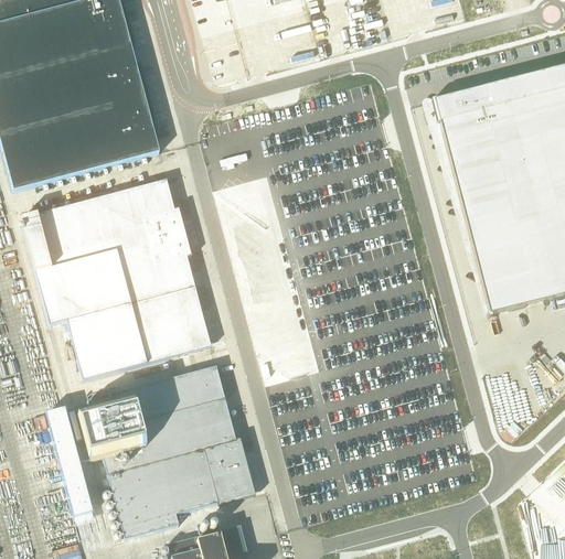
[(0,141),(13,190),(159,150),(153,130),(153,128),(157,128),(156,122),(152,124),(151,119),(155,118),(153,116),(118,125),(107,85),(142,75),(142,73),(139,73),(138,68),(141,68),(139,63),(136,64),(136,62),(131,44),(130,42),(116,45),(110,25),(128,20),(128,18),(125,19),(124,14),(127,13),(125,9),(121,9),(119,0),(0,0),(0,141)]
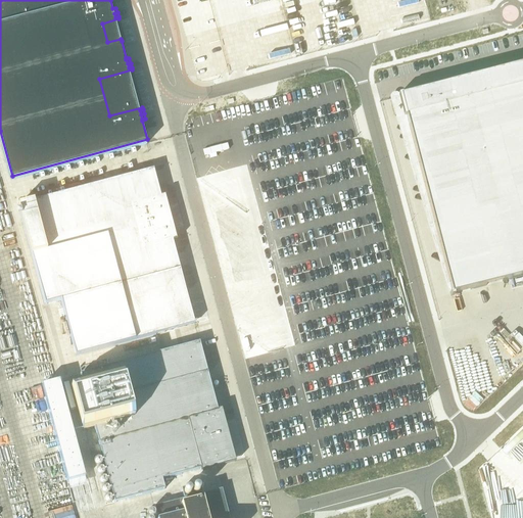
[(522,56),(399,90),(400,91),(452,290),(522,271),(522,56)]
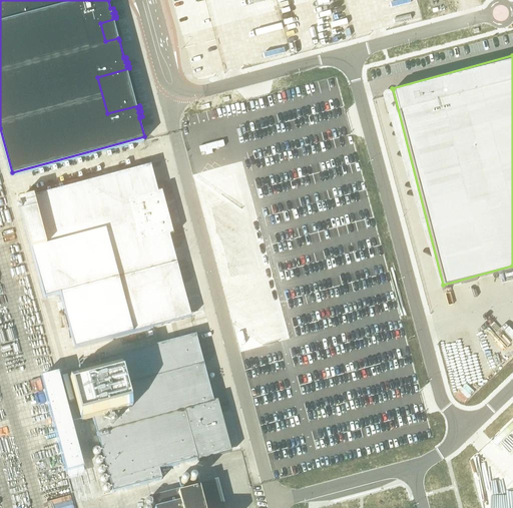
[(151,161),(18,196),(44,295),(60,291),(74,345),(162,322),(156,303),(185,295),(169,232),(169,230),(172,230),(171,225),(169,226),(168,222),(170,221),(169,219),(137,227),(132,208),(164,199),(164,197),(161,197),(160,193),(163,193),(161,188),(158,189),(158,188),(151,161)]
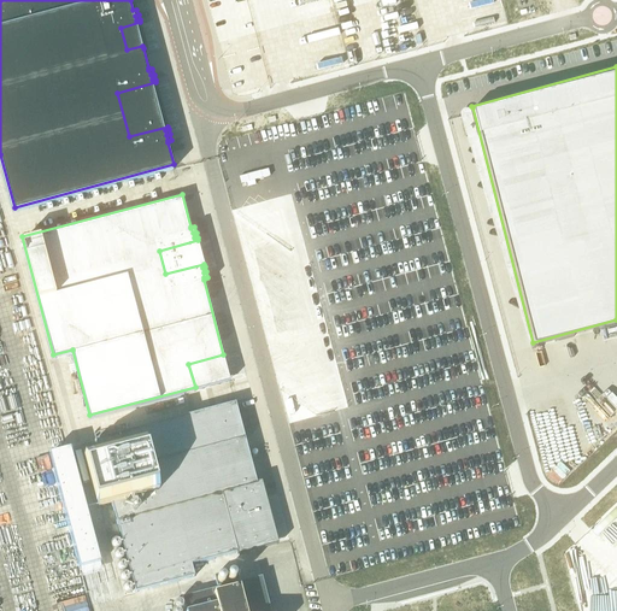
[(98,447),(84,451),(99,504),(112,500),(135,587),(194,571),(192,560),(238,547),(227,505),(265,494),(265,492),(262,492),(260,488),(264,487),(262,479),(258,480),(235,398),(95,435),(98,447)]
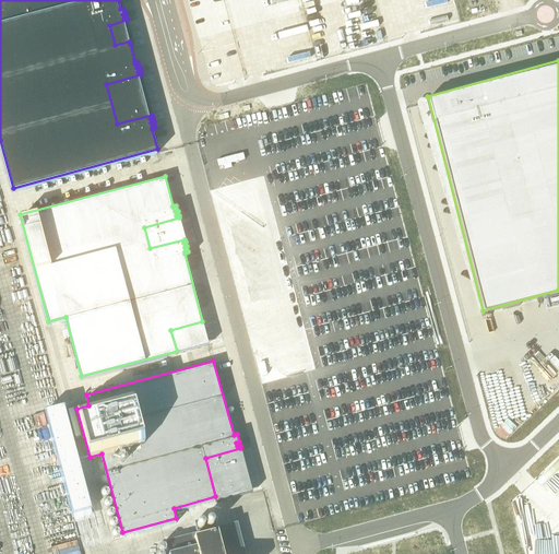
[(66,401),(45,408),(73,510),(94,505),(66,401)]
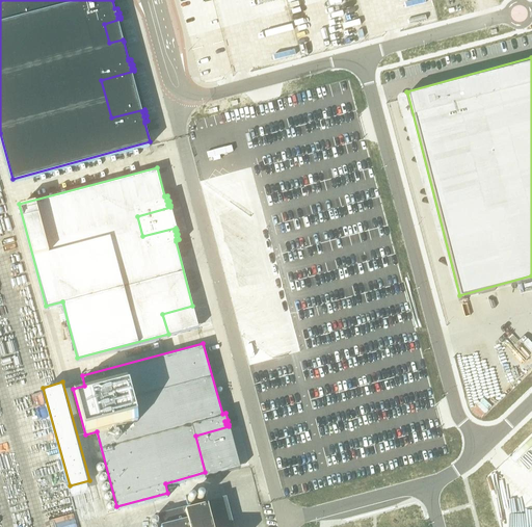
[(235,526),(227,493),(158,510),(162,526),(235,526)]
